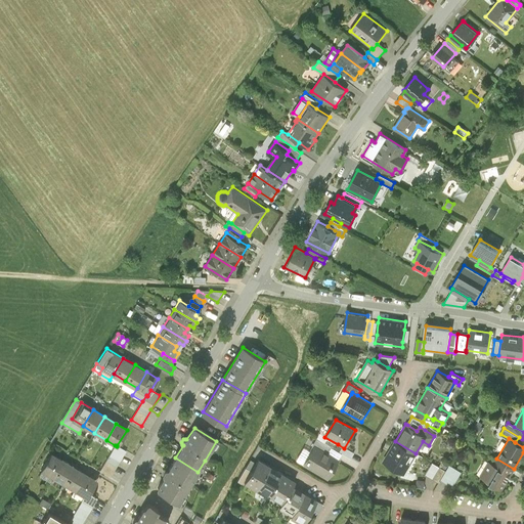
[(326,453),(330,447),(316,439),(313,445),(315,446),(326,453)]
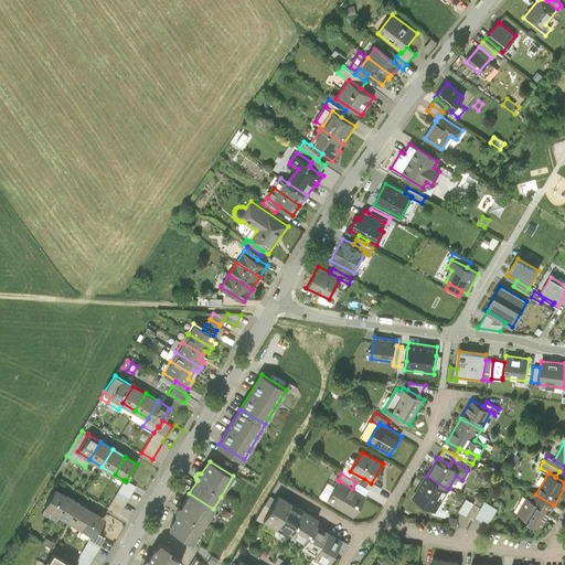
[(448,489),(426,476),(414,497),(426,503),(424,508),(434,513),(448,489)]
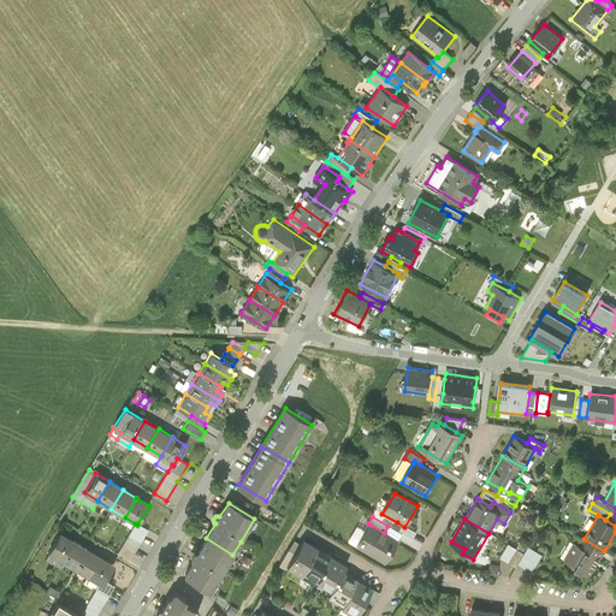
[(404,527),(397,522),(394,529),(401,533),(412,540),(415,533),(404,527)]
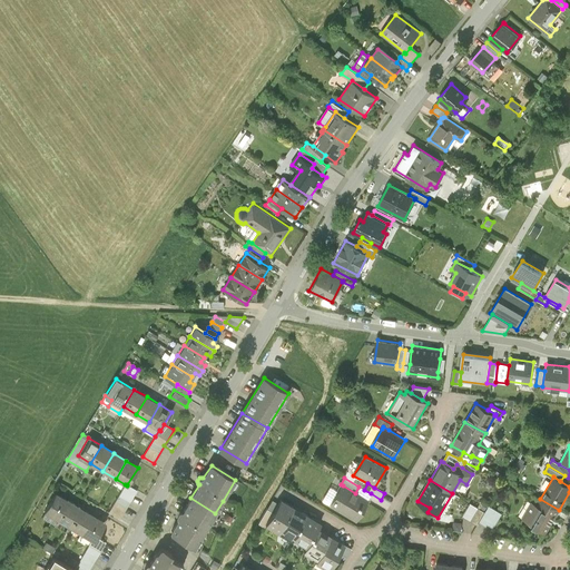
[(127,485),(125,484),(109,512),(119,518),(136,490),(127,484),(127,485)]
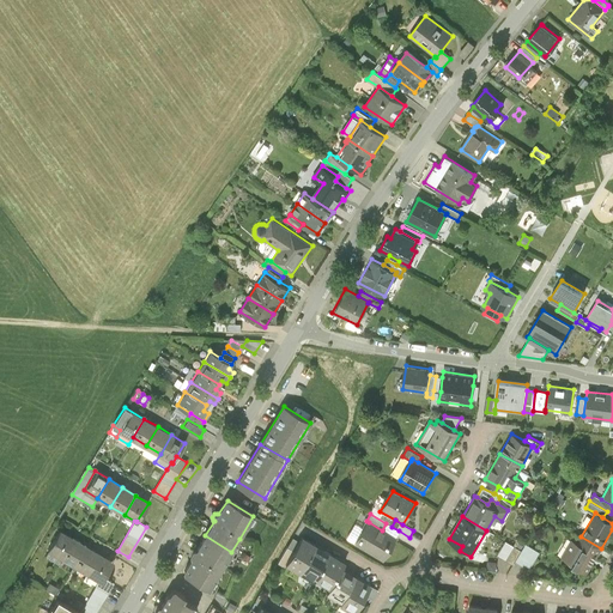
[(382,530),(369,522),(364,530),(357,542),(356,545),(383,560),(396,539),(395,538),(382,530)]
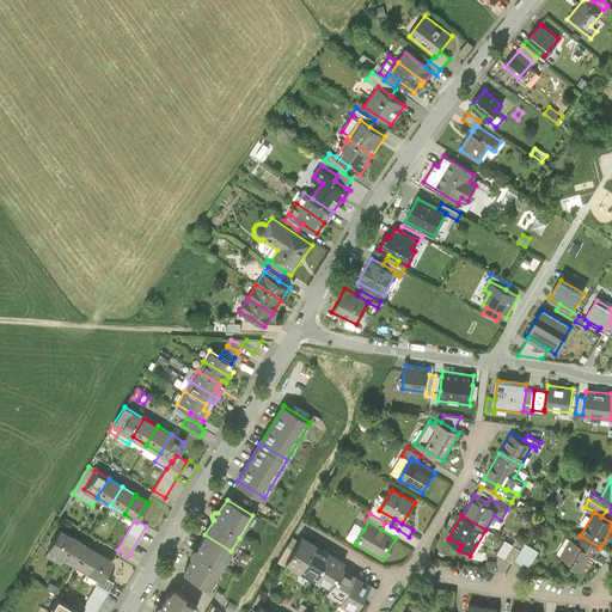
[(385,522),(381,530),(395,537),(398,530),(391,526),(385,522)]
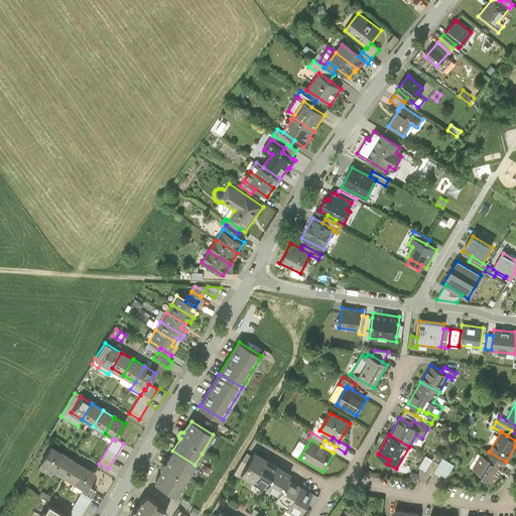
[(293,453),(300,457),(306,446),(298,442),(293,453)]
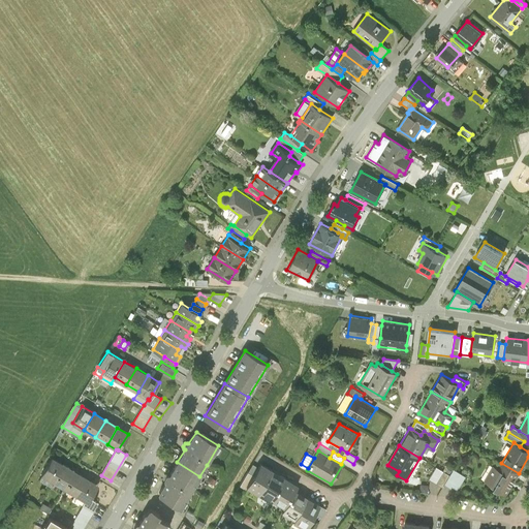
[(63,464),(52,458),(42,474),(53,480),(63,464)]
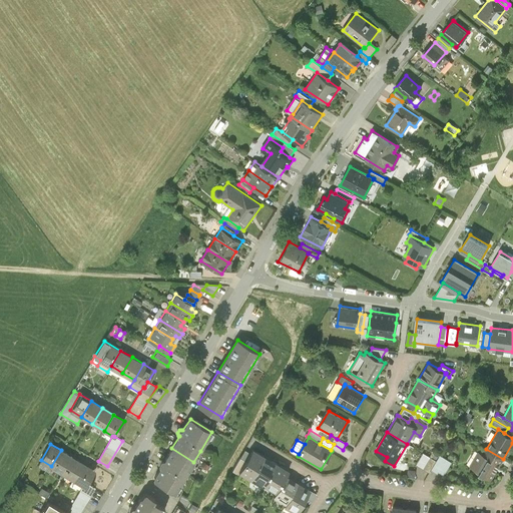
[(193,462),(171,448),(164,460),(163,460),(161,460),(159,464),(159,466),(160,466),(153,479),(174,492),(193,462)]
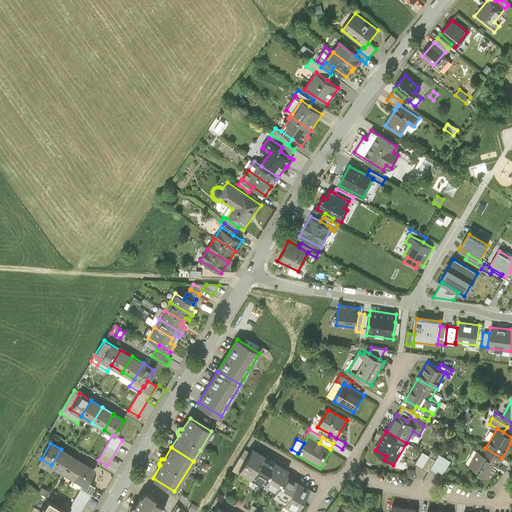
[(265,455),(253,448),(250,453),(239,471),(251,478),(265,455)]
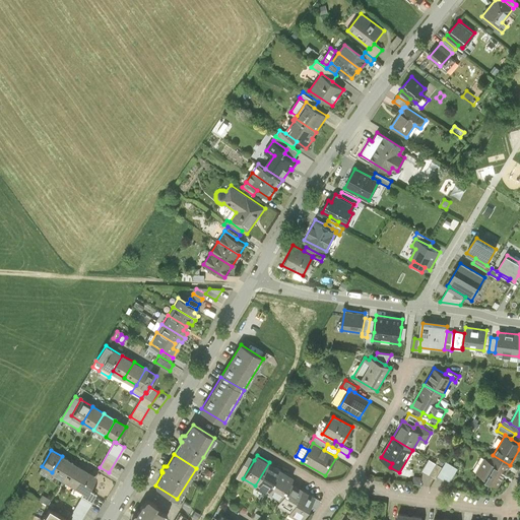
[(510,465),(493,455),(489,461),(485,459),(476,473),(498,485),(510,465)]
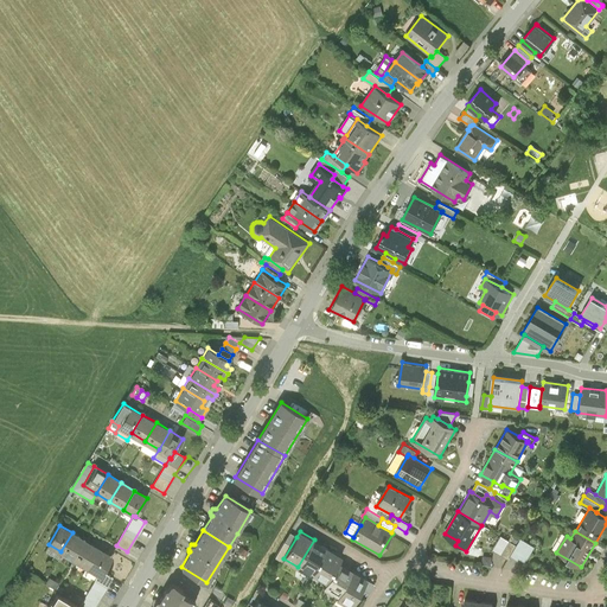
[(85,541),(72,532),(61,551),(75,560),(85,541)]
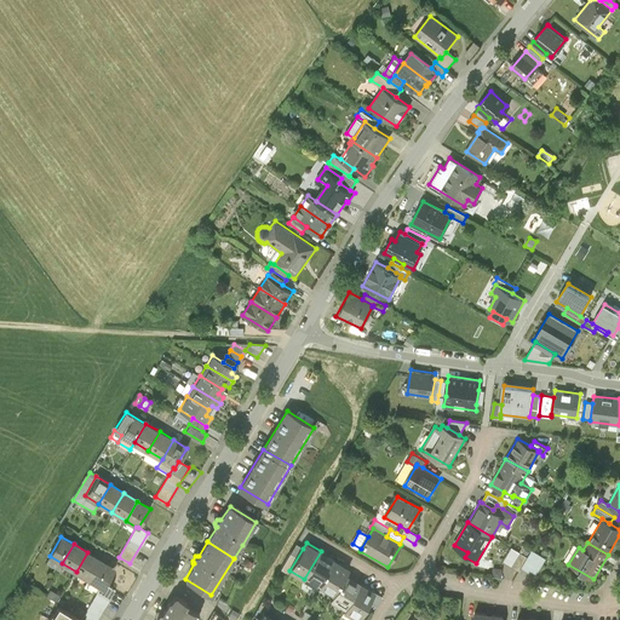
[(290,570),(303,549),(297,544),(281,570),(287,574),(290,570)]
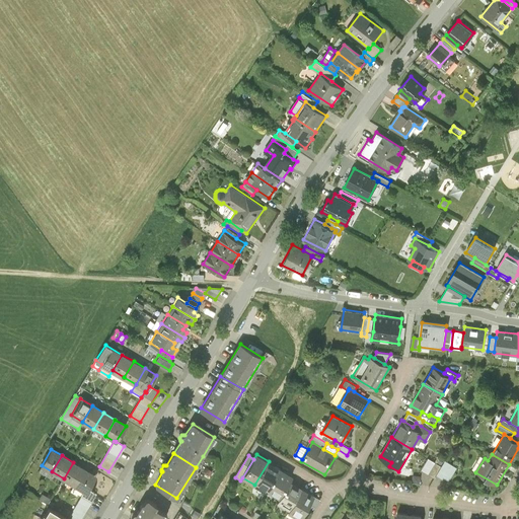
[(435,463),(428,459),(422,470),(428,474),(435,463)]
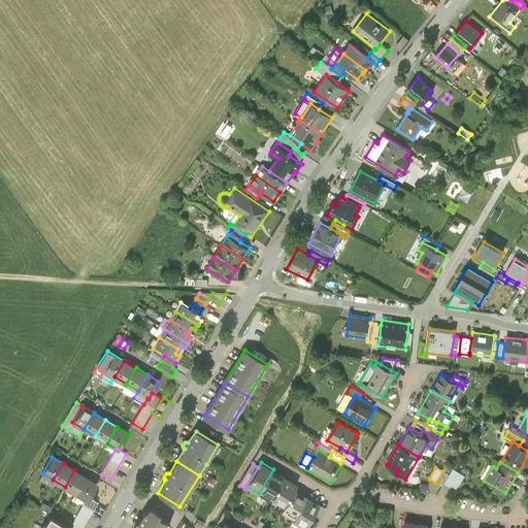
[(450,475),(444,484),(451,487),(452,486),(457,489),(465,475),(454,468),(450,475)]
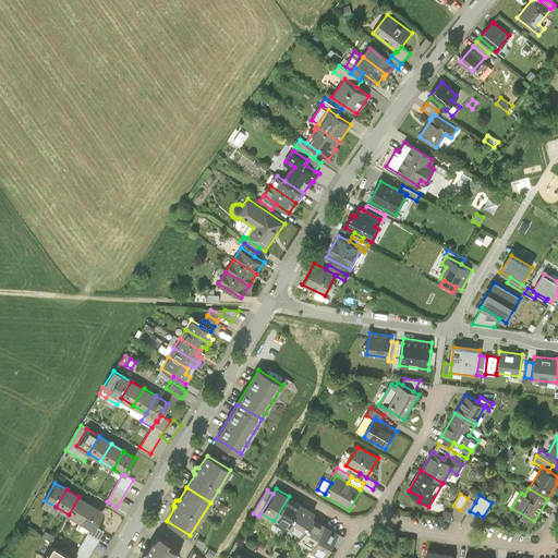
[(301,504),(289,496),(274,521),(287,529),(301,504)]
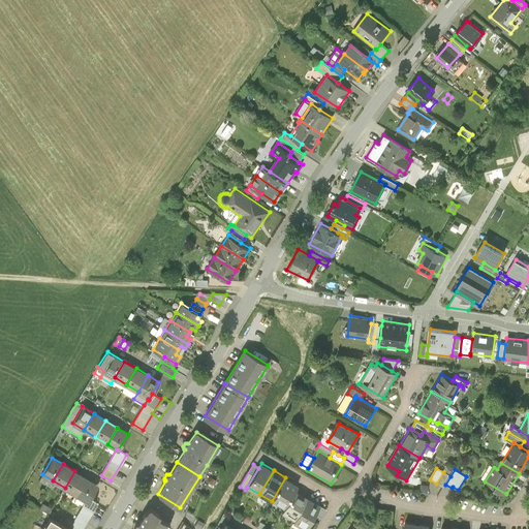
[(87,478),(74,471),(65,488),(76,495),(87,478)]
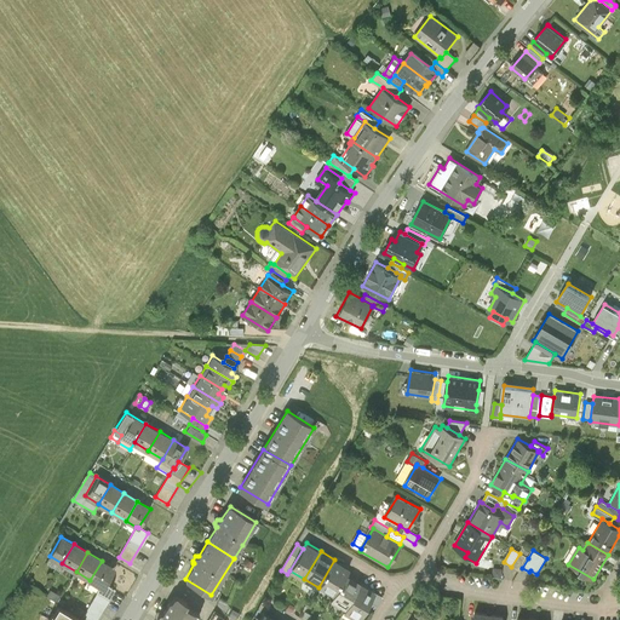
[(528,558),(520,554),(511,567),(520,572),(522,568),(528,558)]
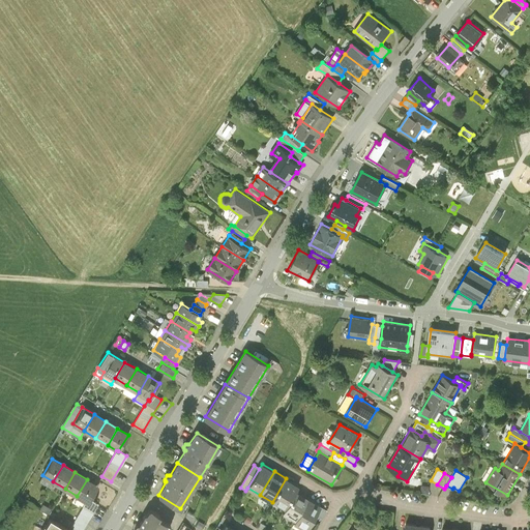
[(298,487),(286,478),(272,502),(284,509),(295,491),(298,487)]
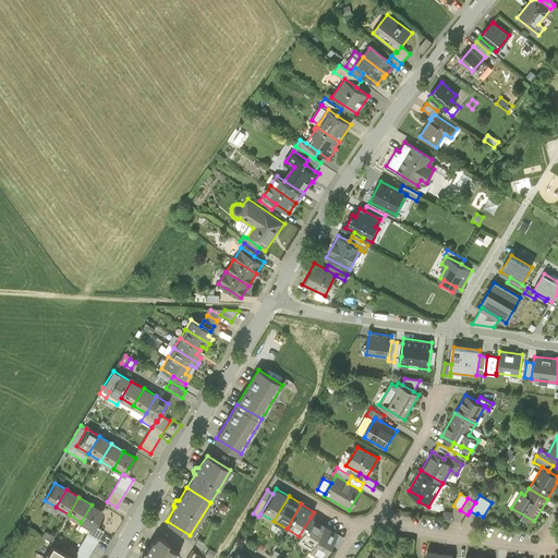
[(102,511),(92,505),(81,522),(89,528),(93,530),(94,526),(102,511)]
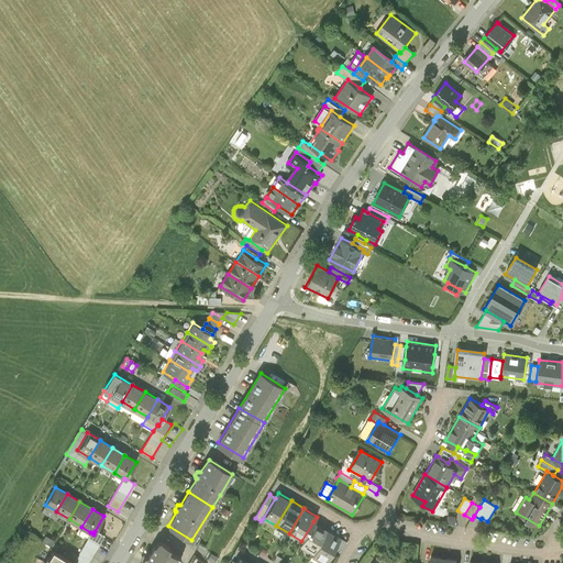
[(327,529),(313,521),(301,541),(299,545),(312,553),(327,529)]
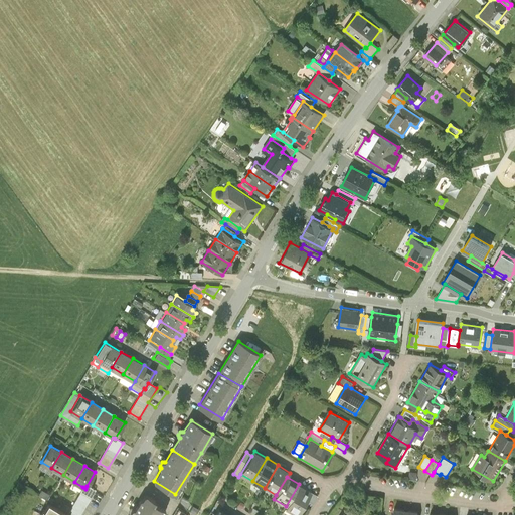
[(310,491),(299,484),(286,506),(285,508),(296,514),(302,506),(309,492),(310,491)]
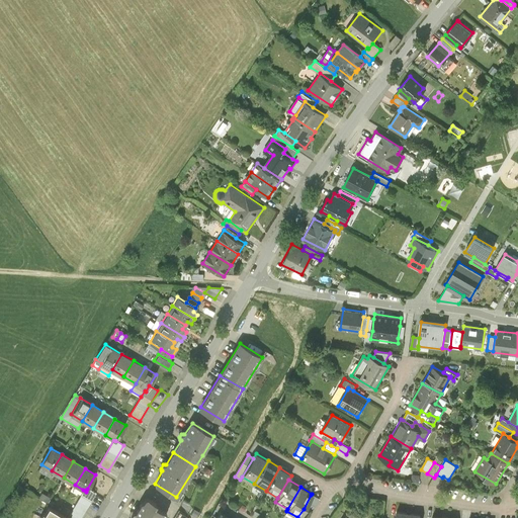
[(86,492),(83,490),(69,514),(75,517),(80,517),(95,493),(87,489),(86,492)]
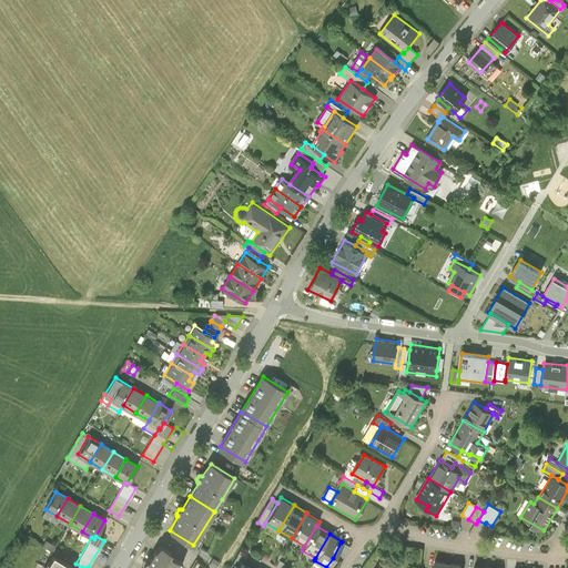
[(56,546),(46,540),(43,546),(52,551),(56,546)]
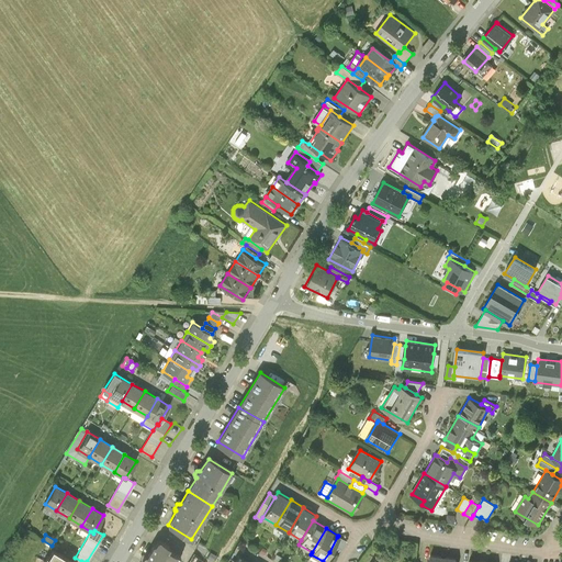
[(143,561),(177,561),(179,560),(178,555),(168,550),(169,546),(160,540),(158,541),(156,544),(154,546),(146,557),(145,557),(143,560),(143,561)]
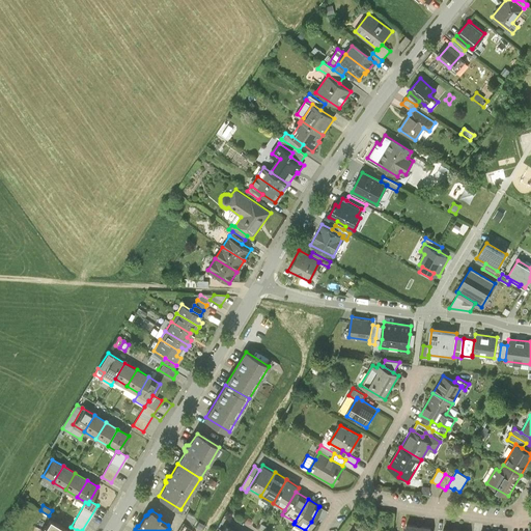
[(70,530),(50,520),(43,530),(70,530)]
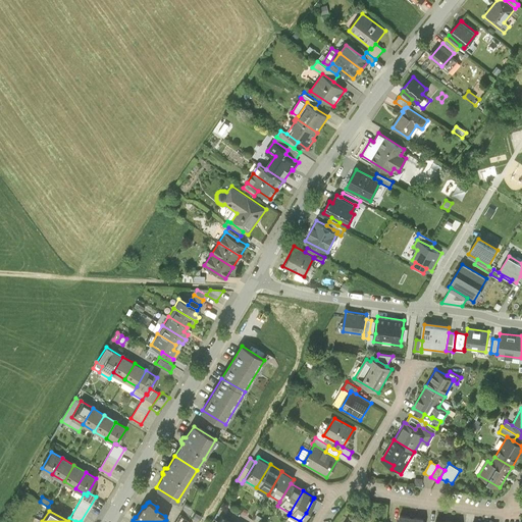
[(201,517),(196,513),(193,518),(198,521),(201,517)]
